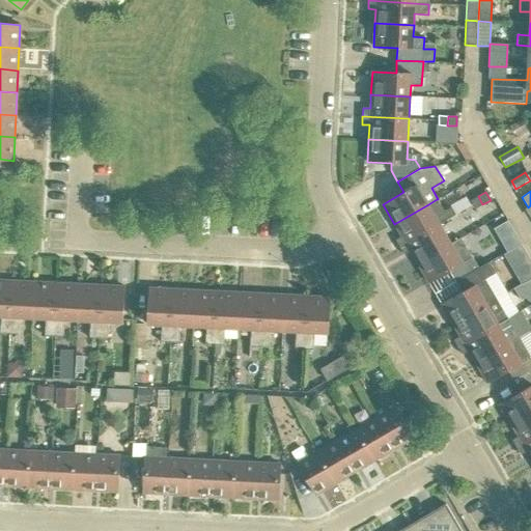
[(482,204),(478,196),(470,201),(475,208),(482,204)]
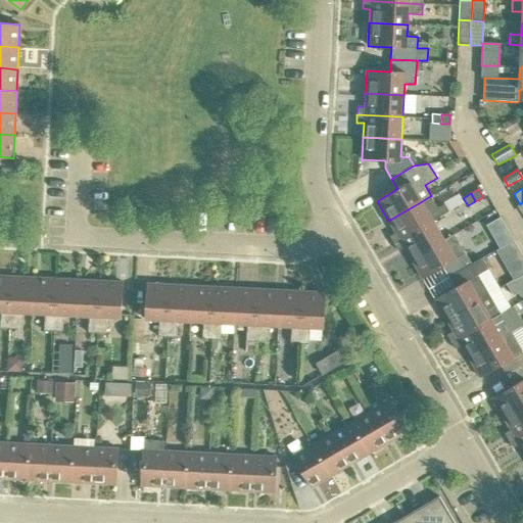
[(393,243),(433,221),(448,211),(444,204),(437,208),(430,196),(422,201),(388,221),(395,233),(389,236),(393,243)]
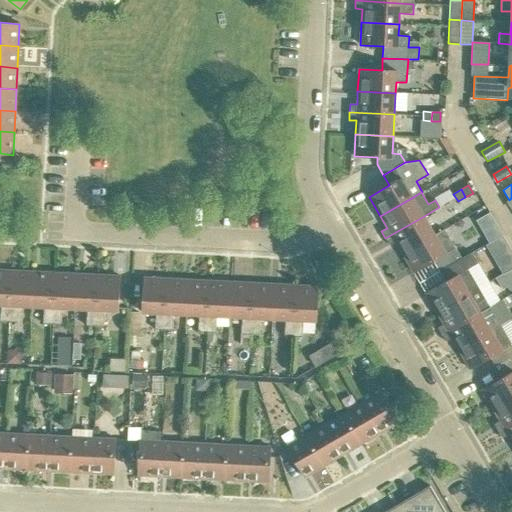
[(489,213),(476,221),(481,229),(494,221),(489,213)]
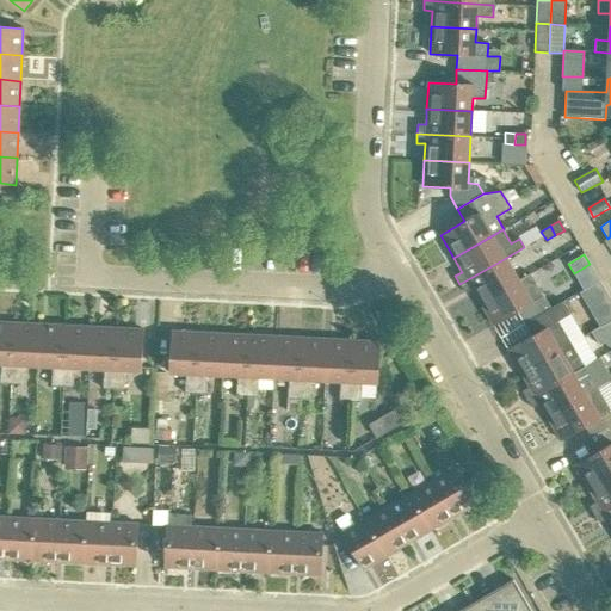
[(471,289),(480,302),(519,281),(506,258),(460,284),(464,292),(471,289)]
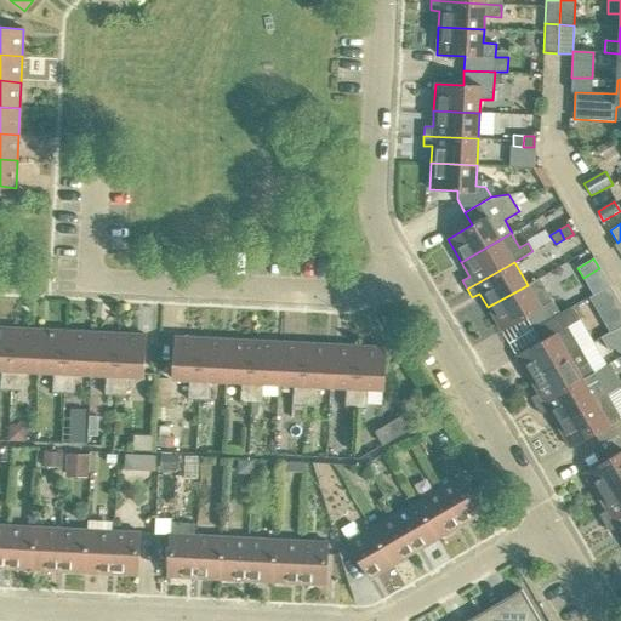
[(525,317),(533,329),(559,314),(559,313),(539,278),(528,285),(488,307),(501,331),(525,317)]
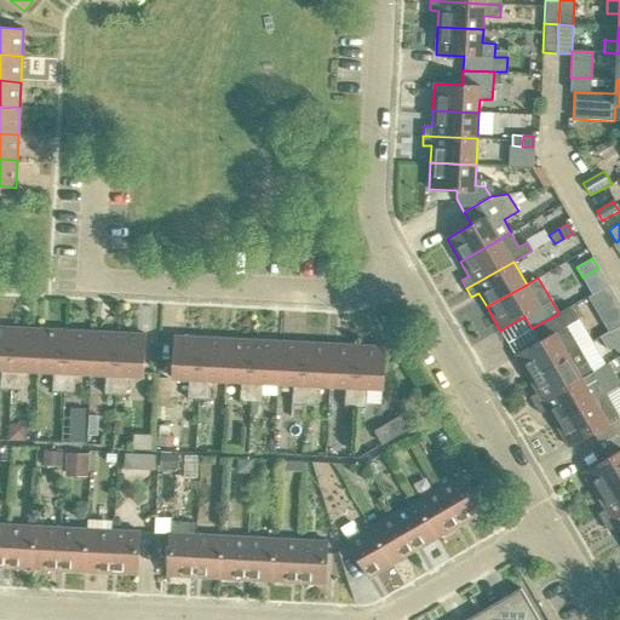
[(515,355),(528,379),(579,349),(566,326),(579,319),(570,305),(558,313),(558,314),(532,328),(539,342),(515,355)]
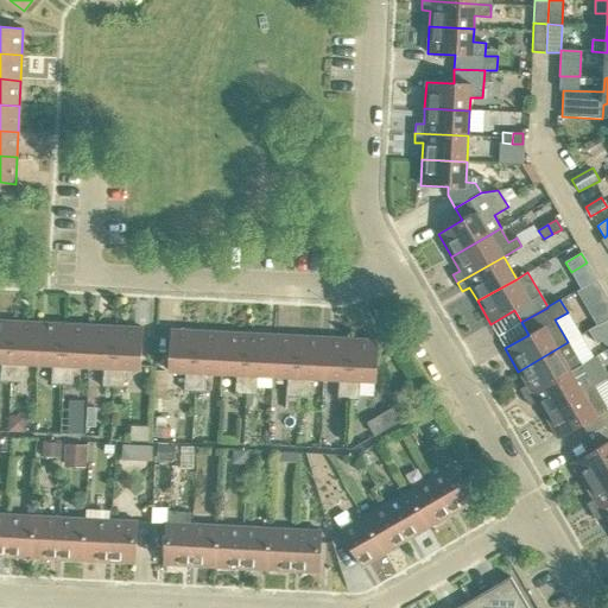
[(607,304),(590,315),(596,325),(607,318),(607,304)]
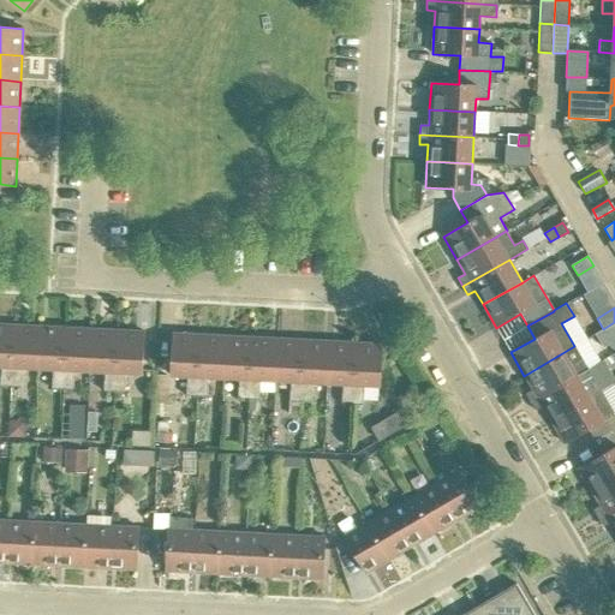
[(0,372),(0,386),(11,387),(13,326),(0,323),(0,366),(0,372)]
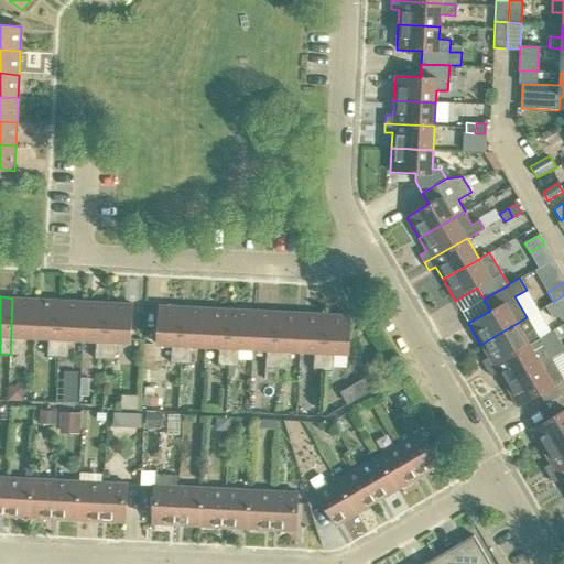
[(21,337),(34,338),(36,300),(12,299),(10,355),(20,355),(21,337)]
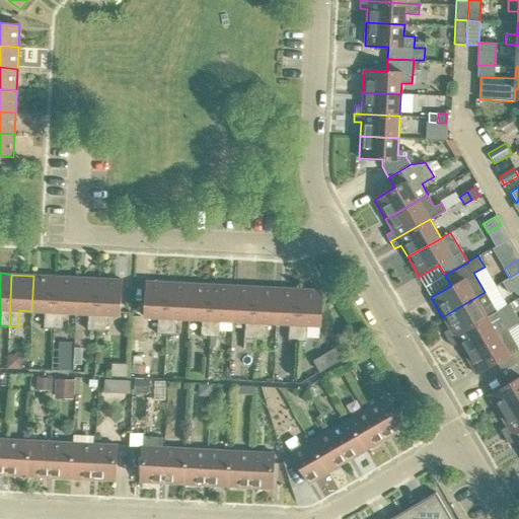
[(44,327),(53,328),(55,277),(33,276),(31,311),(45,311),(44,327)]
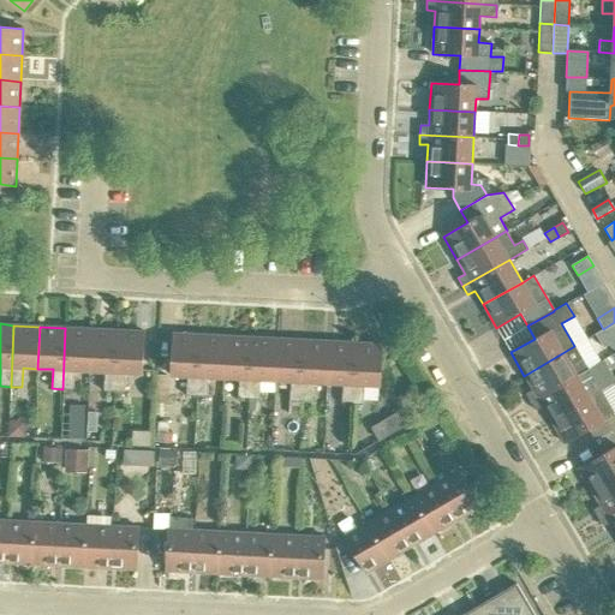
[(75,370),(89,371),(91,329),(65,328),(63,389),(73,389),(75,370)]
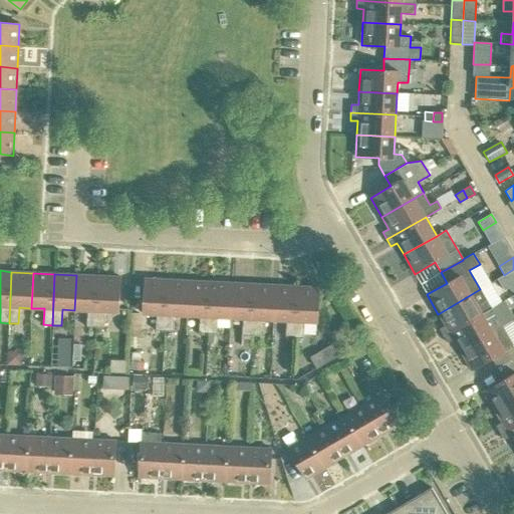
[(86,327),(95,327),(98,276),(76,275),(74,310),(87,311),(86,327)]
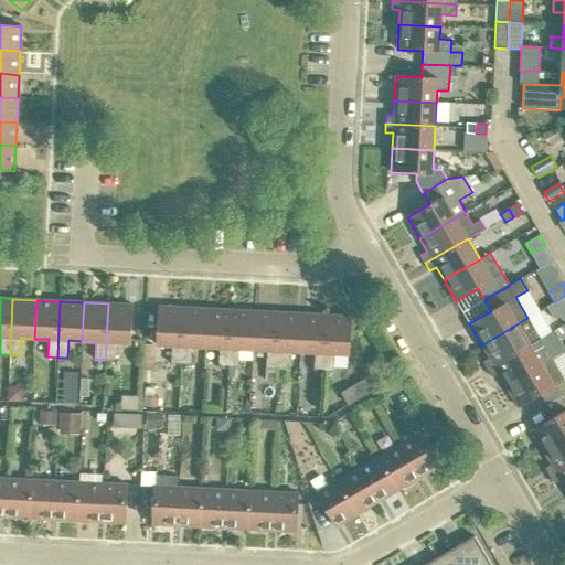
[(108,304),(105,360),(116,361),(117,343),(130,343),(132,305),(108,304)]
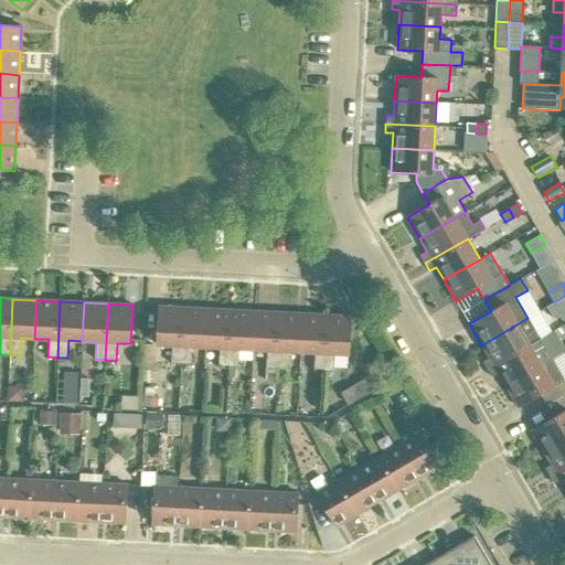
[(553,304),(546,307),(554,319),(560,316),(553,304)]
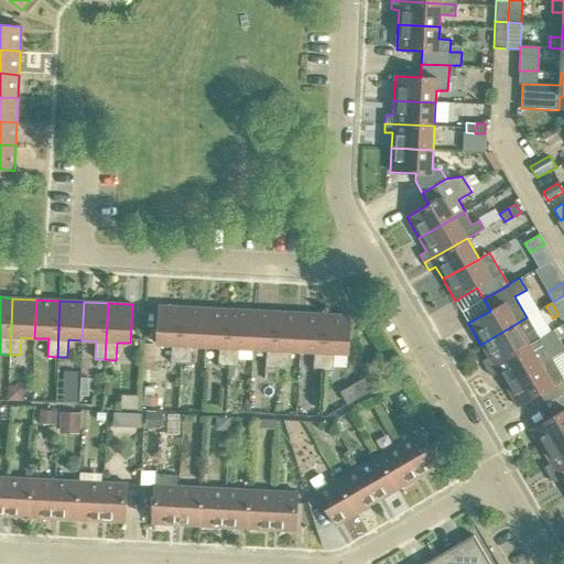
[(170,362),(180,364),(183,307),(159,305),(156,344),(171,345),(170,362)]
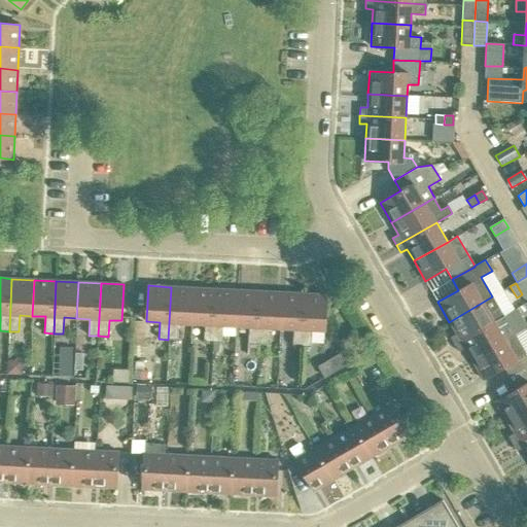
[(178,323),(191,324),(194,288),(171,287),(168,340),(178,340),(178,323)]
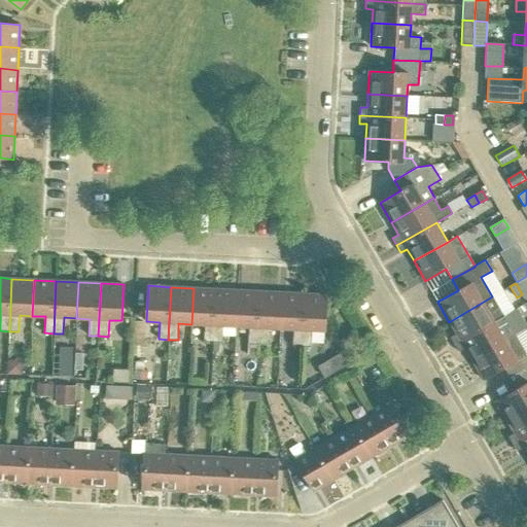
[(203,341),(212,342),(215,289),(194,288),(191,324),(204,324),(203,341)]
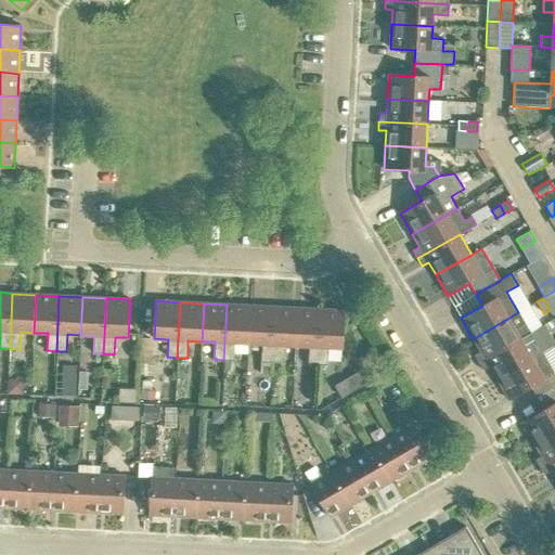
[(235,343),(248,344),(250,306),(227,305),(223,360),(234,360),(235,343)]
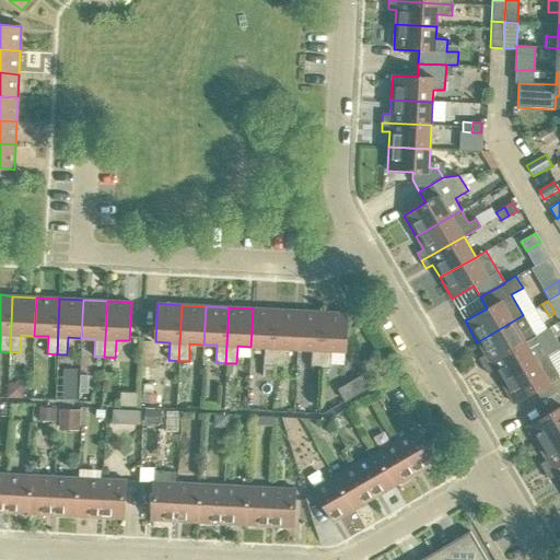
[(263,365),(273,365),(276,310),(253,308),(251,347),(264,348),(263,365)]
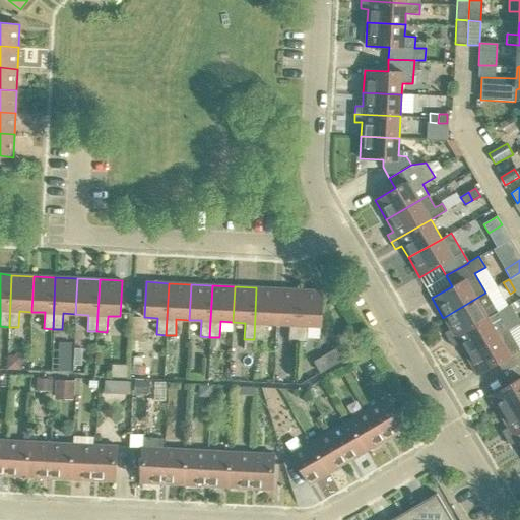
[(264,324),(276,324),(278,288),(256,287),(254,339),(263,340),(264,324)]
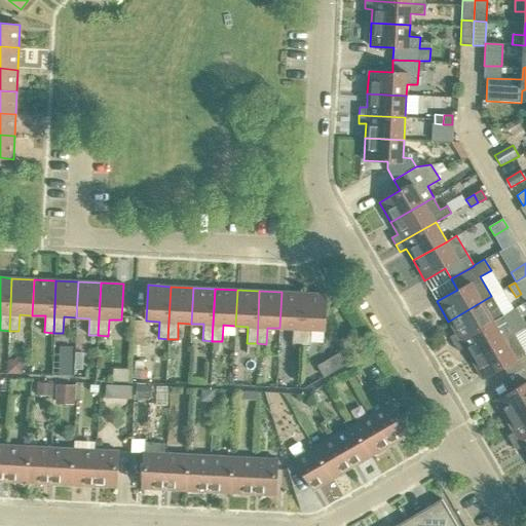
[(292,345),(301,345),(303,293),(282,292),(279,328),(292,329),(292,345)]
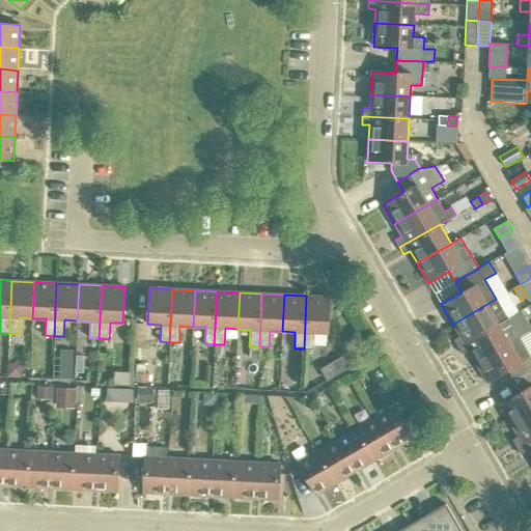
[(306,296),(304,348),(313,350),(314,333),(328,333),(330,297),(306,296)]
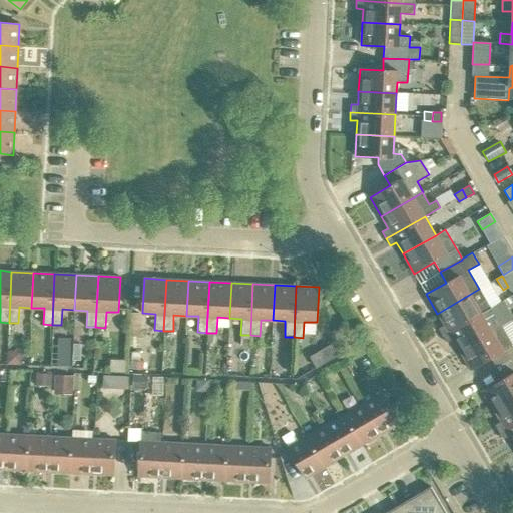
[(438,329),(442,336),(490,308),(479,289),(437,314),(444,325),(438,329)]
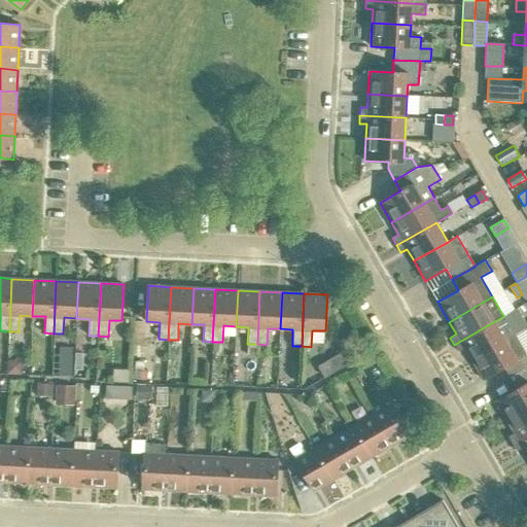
[(464,348),(471,360),(515,336),(503,316),(454,345),(458,352),(464,348)]
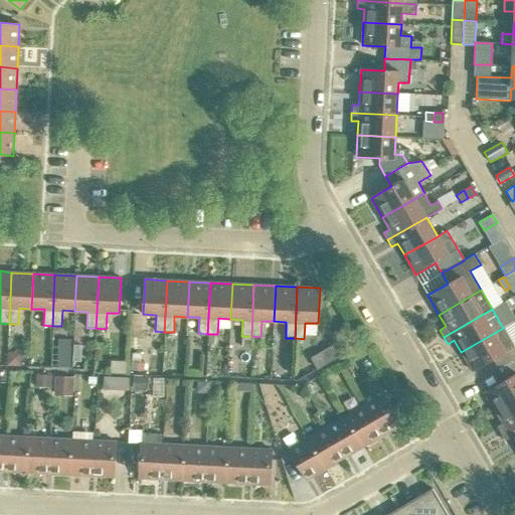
[(492,359),(498,370),(514,360),(514,347),(514,346),(503,328),(461,352),(472,371),(492,359)]
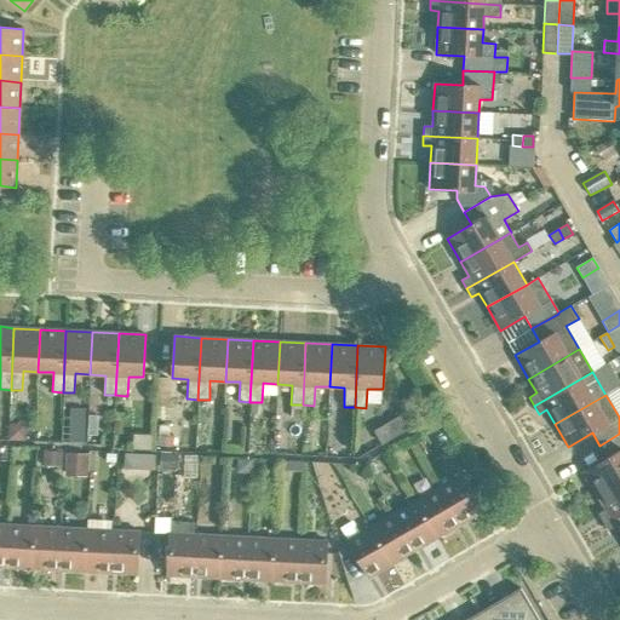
[(87,438),(89,405),(73,405),(72,437),(87,438)]
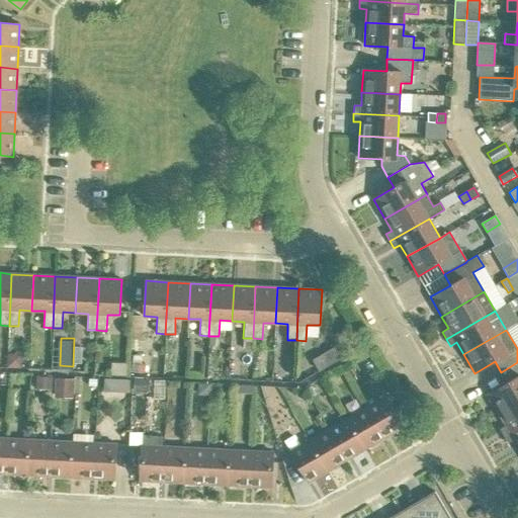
[(316,356),(321,367),(343,355),(338,344),(316,356)]
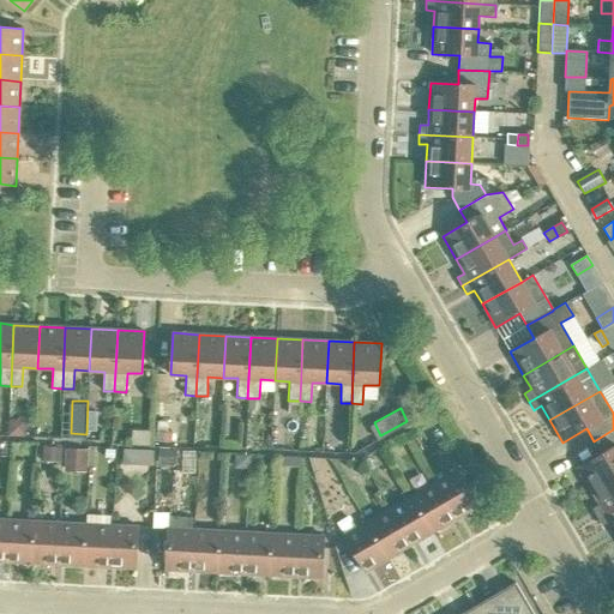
[(19,421),(11,421),(10,434),(23,435),(24,426),(19,421)]
